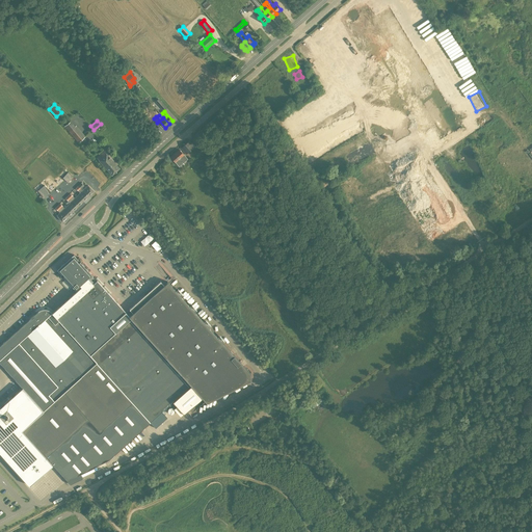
[(76,126),(75,126),(71,122),(64,127),(79,142),(85,137),(76,126)]
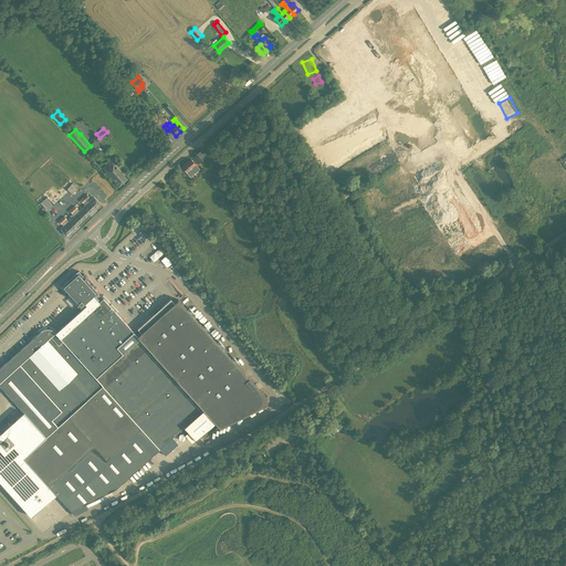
[(202,149),(199,152),(192,158),(198,165),(208,156),(202,149)]
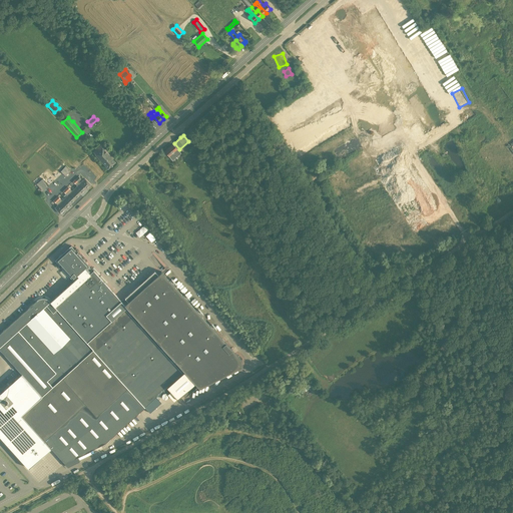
[(333,149),(338,159),(365,145),(359,135),(333,149)]
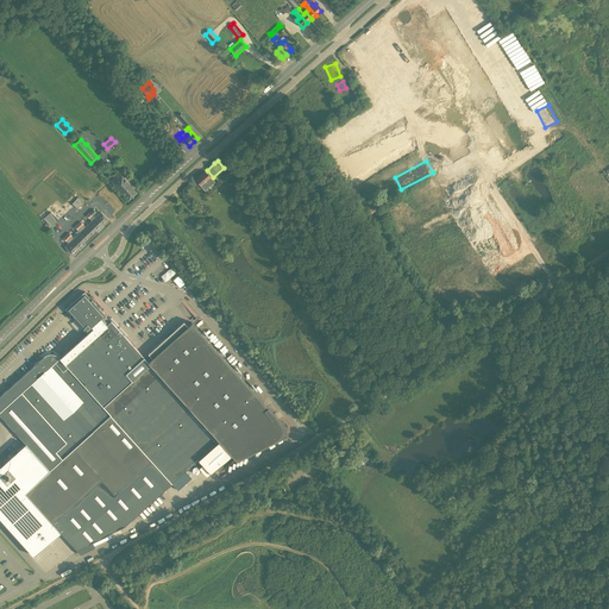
[(196,180),(205,190),(214,182),(206,171),(196,180)]
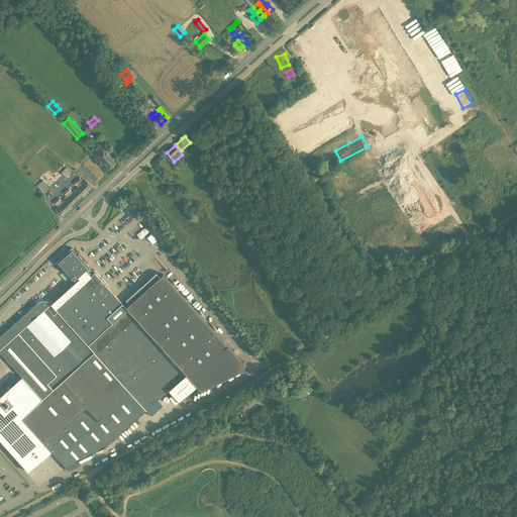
[(94,153),(109,170),(116,164),(101,147),(94,153)]
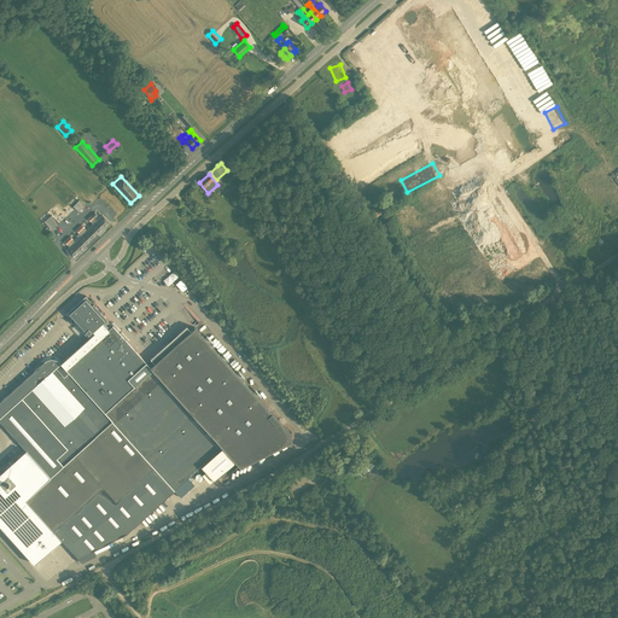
[(239,191),(240,190),(235,184),(232,187),(231,185),(228,187),(231,188),(228,190),(233,196),(235,193),(237,196),(242,192),(239,191)]
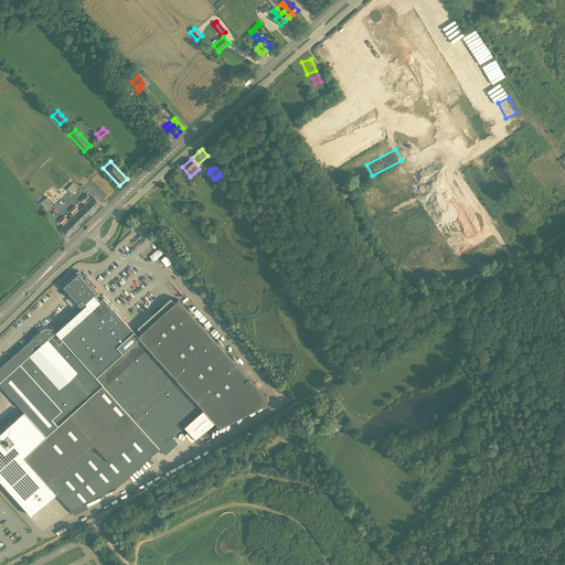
[(72,183),(67,189),(73,194),(77,188),(72,183)]
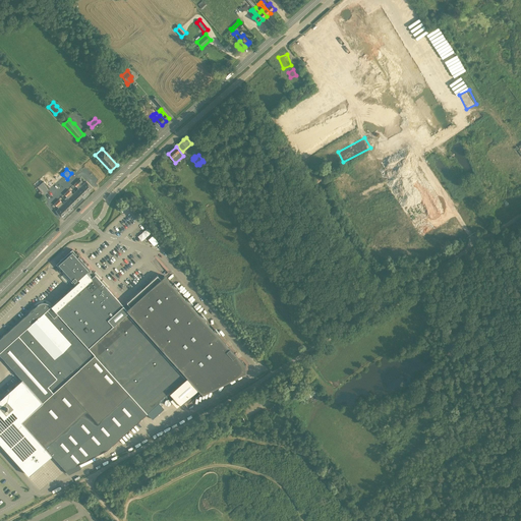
[(79,179),(76,181),(87,191),(92,186),(87,181),(82,185),(80,183),(82,181),(79,179)]
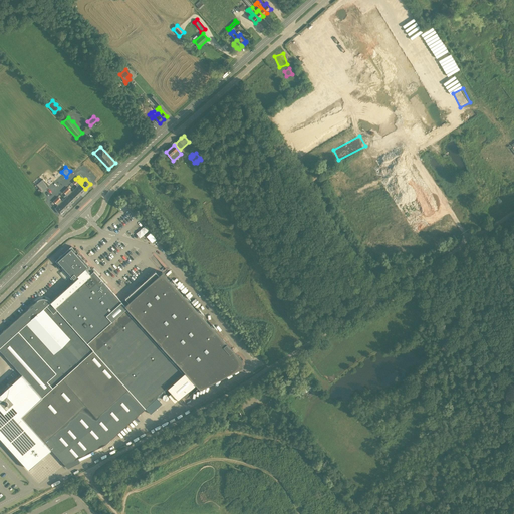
[(78,185),(75,189),(80,194),(85,189),(75,179),(73,182),(75,185),(76,183),(78,185)]
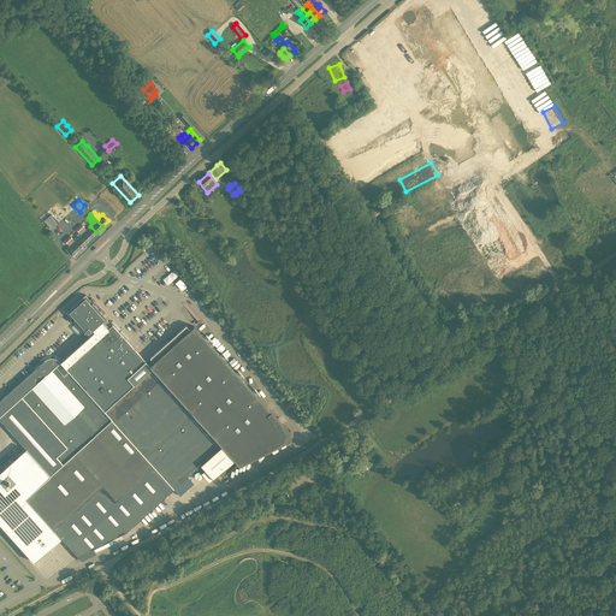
[(51,230),(54,226),(55,225),(48,217),(43,221),(51,230)]
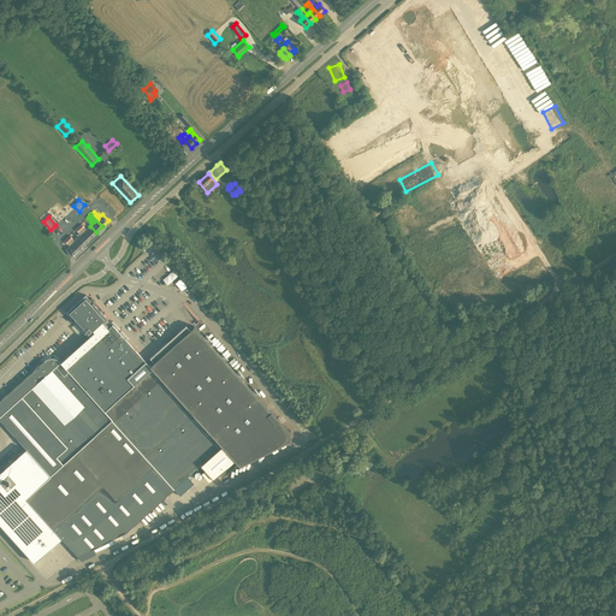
[(81,224),(78,226),(90,238),(96,232),(90,226),(86,231),(83,229),(84,227),(81,224)]
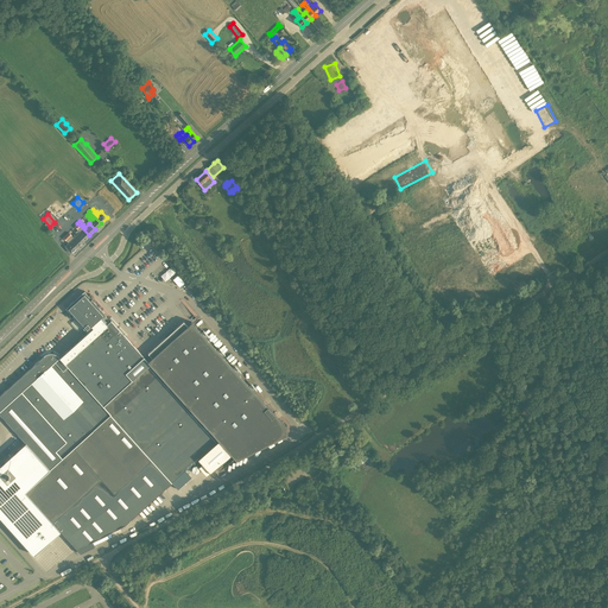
[(81,230),(77,235),(83,241),(89,235),(77,223),(75,226),(78,229),(80,228),(81,230)]
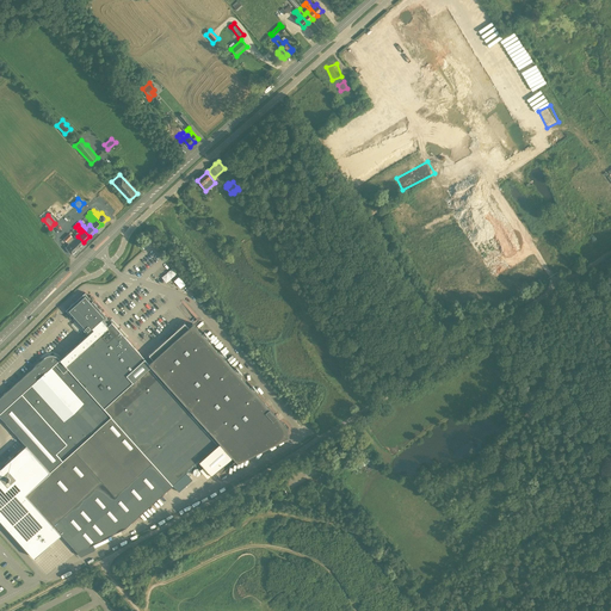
[(68,234),(66,236),(78,248),(84,242),(78,236),(73,240),(71,238),(72,236),(68,234)]
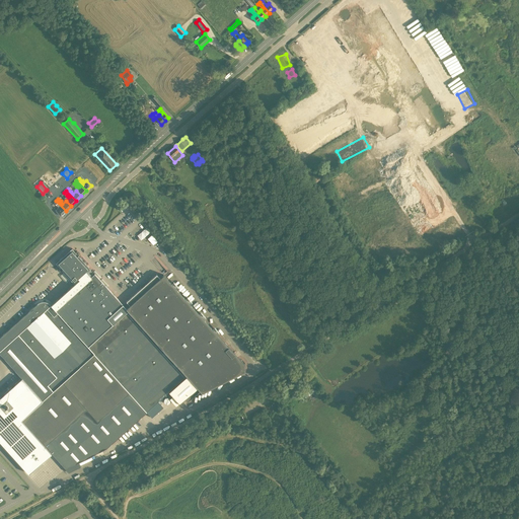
[(66,211),(56,201),(54,203),(57,206),(58,205),(60,207),(56,210),(61,216),(66,211)]
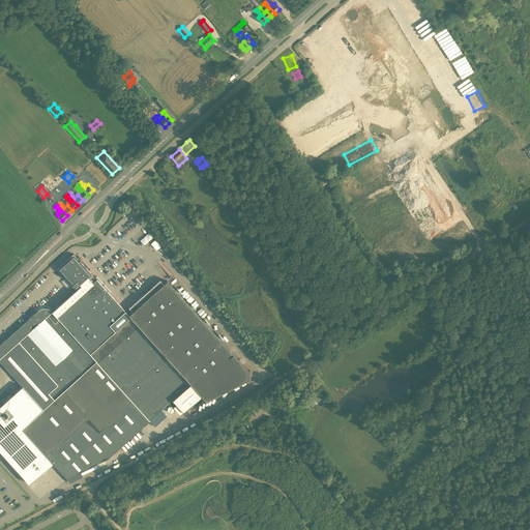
[(62,274),(75,289),(91,273),(79,260),(78,261),(77,260),(76,259),(77,258),(72,253),(56,268),(60,272),(61,271),(62,272),(63,273),(62,274)]
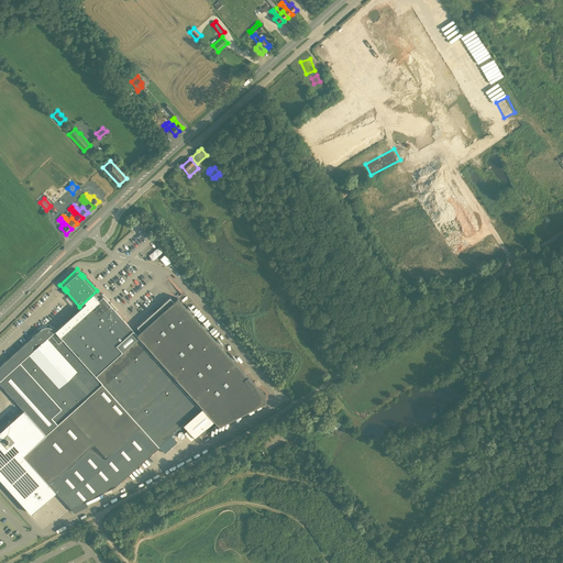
[(97,290),(79,307),(80,307),(59,326),(55,330),(54,330),(53,329),(52,328),(51,328),(50,327),(48,327),(47,327),(46,327),(45,327),(44,327),(43,328),(42,328),(41,329),(0,365),(0,384),(23,410),(0,430),(0,478),(31,514),(56,492),(74,512),(87,506),(85,500),(114,486),(179,427),(184,432),(187,430),(181,424),(199,409),(194,401),(196,399),(218,424),(265,400),(266,396),(176,297),(173,300),(169,296),(162,304),(136,326),(140,330),(135,333),(102,296),(98,299),(94,295),(97,291),(97,290)]
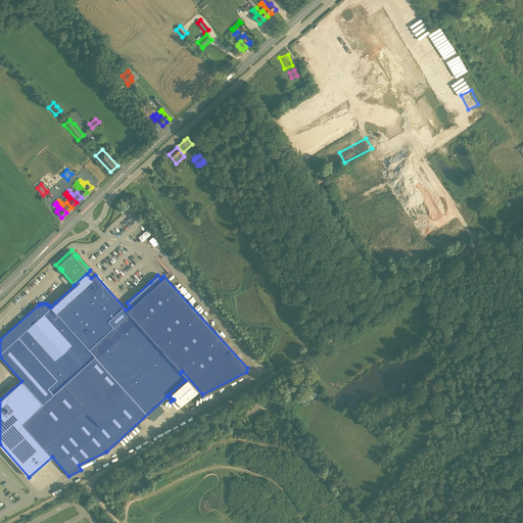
[(314,400),(310,393),(305,397),(310,403),(314,400)]
